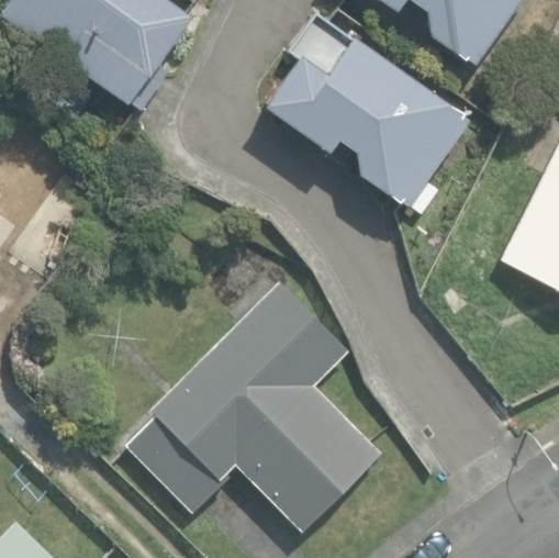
[(65,62),(138,112),(168,70),(160,66),(192,17),(167,0),(9,0),(0,14),(0,15),(34,42),(63,38),(75,46),(65,62)]
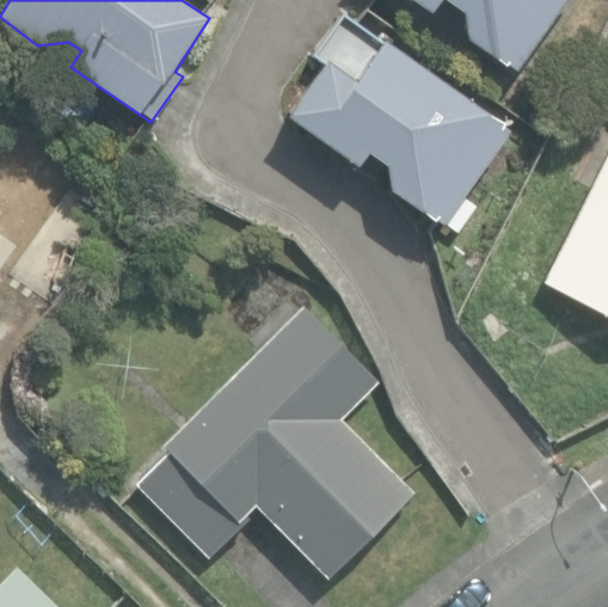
[(465,42),(516,75),(565,0),(409,0),(429,14),(436,0),(440,0),(459,13),(465,42)]
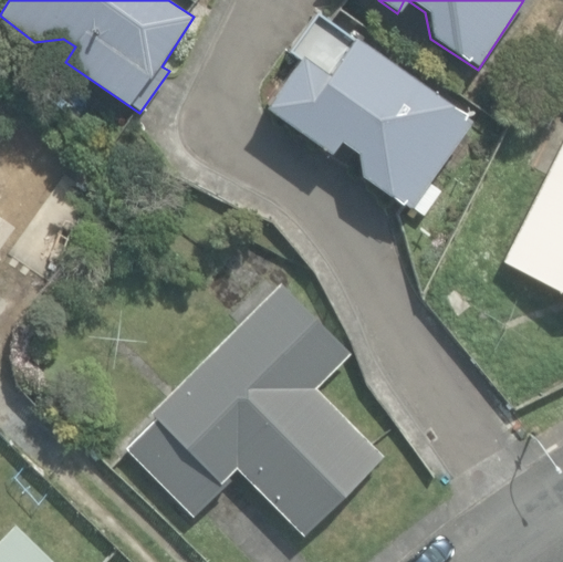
[(362,177),(409,209),(471,118),(319,16),(268,110),(332,153),(337,141),(355,152),(362,177)]
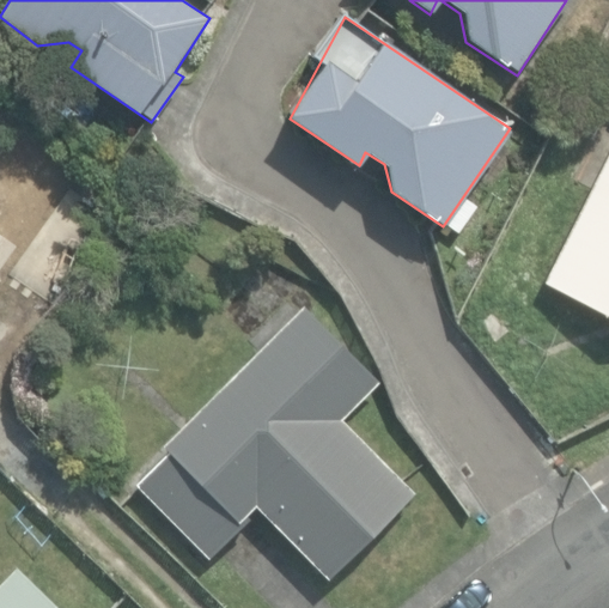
[(608,160),(547,284),(608,315),(608,160)]
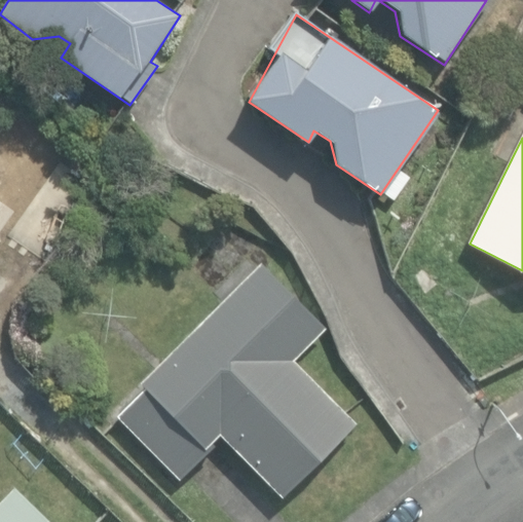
[(222,434),(284,497),(357,425),(294,361),(326,329),(263,265),(142,383),(149,390),(121,418),(182,480),(216,447),(213,443),(222,434)]
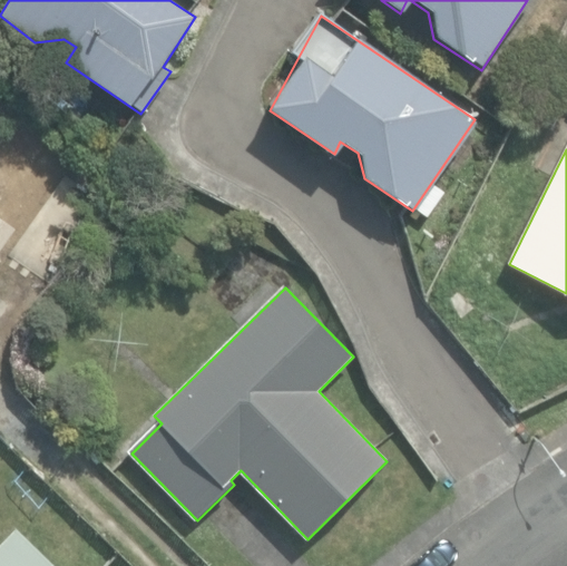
[(57,565),(18,528),(0,547),(0,565),(57,565)]
